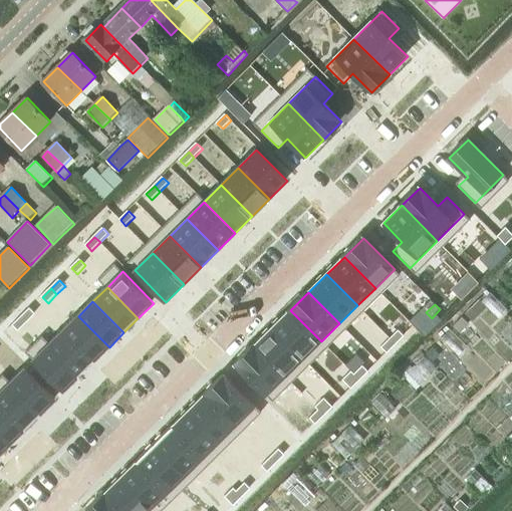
[(30,309),(22,317),(27,323),(36,314),(30,309)]
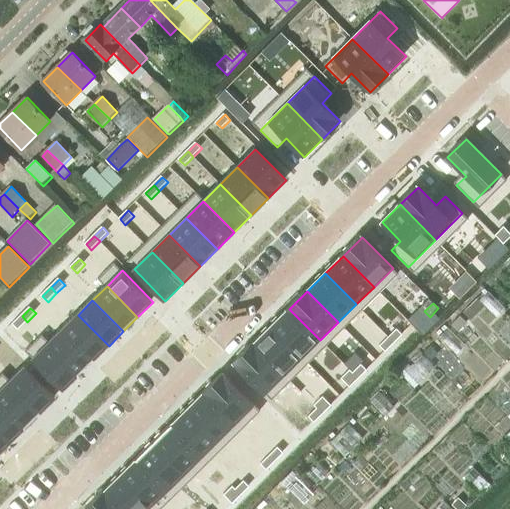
[(289,309),(271,327),(302,358),(320,340),(289,309)]
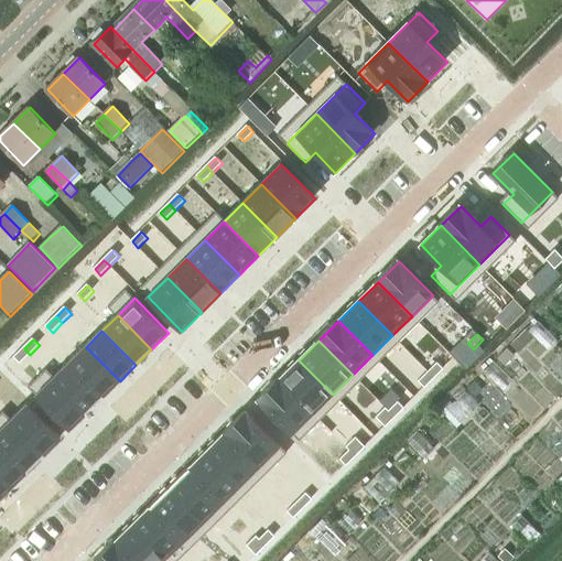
[(86,347),(69,363),(104,397),(120,381),(86,347)]
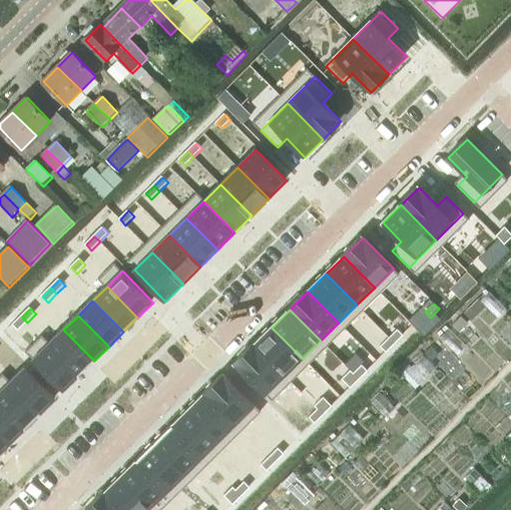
[(22,317),(13,326),(19,331),(27,323),(22,317)]
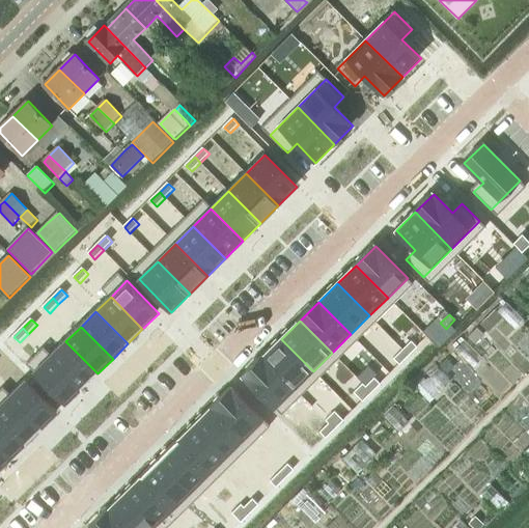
[(281,339),(262,357),(295,389),(313,371),(281,339)]
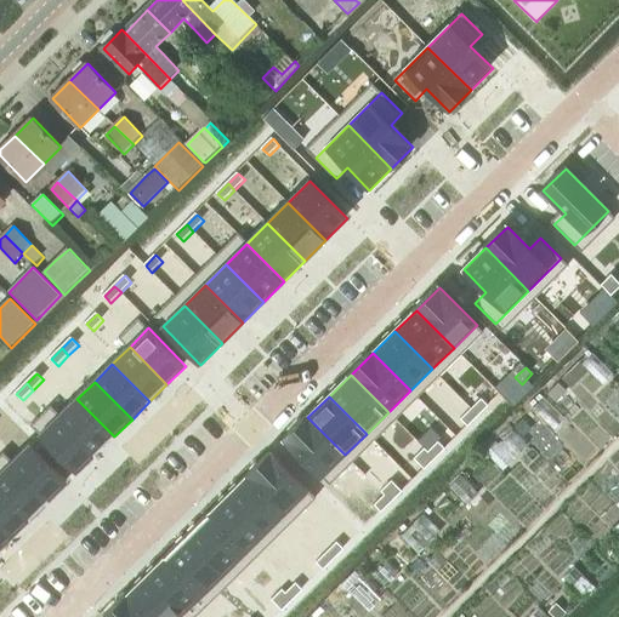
[(77,399),(60,416),(97,453),(114,436),(77,399)]
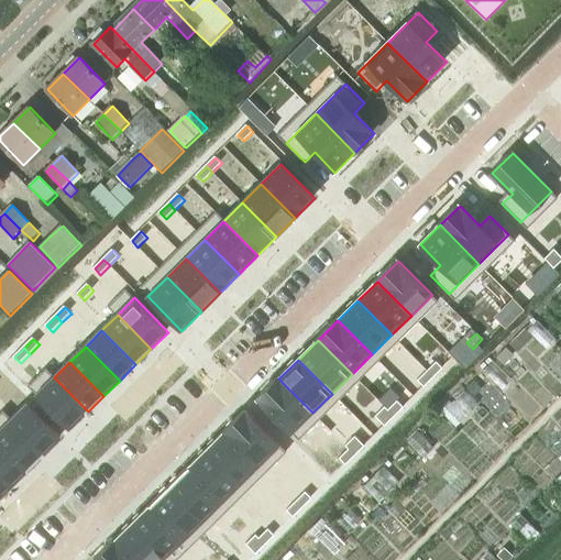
[(438,362),(428,372),(435,379),(443,369),(438,362)]
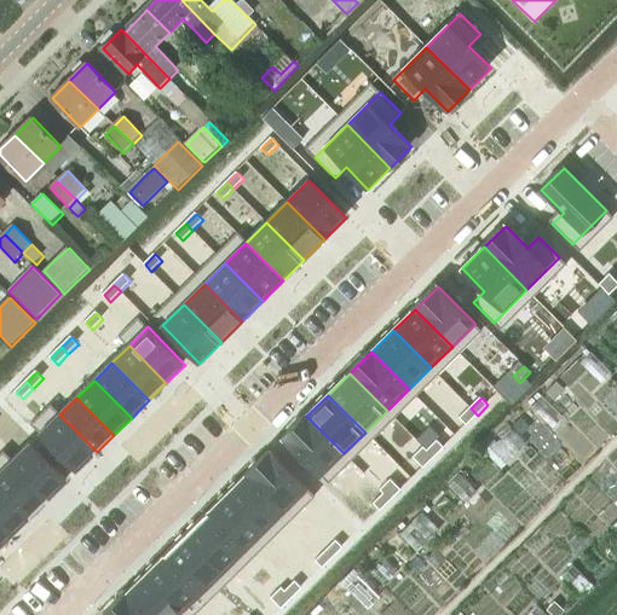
[(471,408),(461,418),(467,425),(478,416),(471,408)]
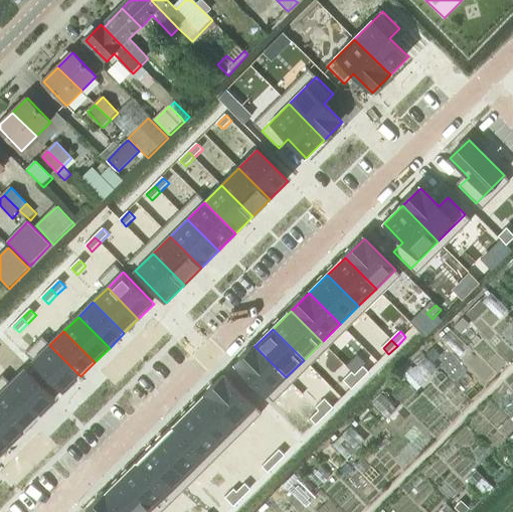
[(49,345),(33,360),(64,392),(80,376),(49,345)]
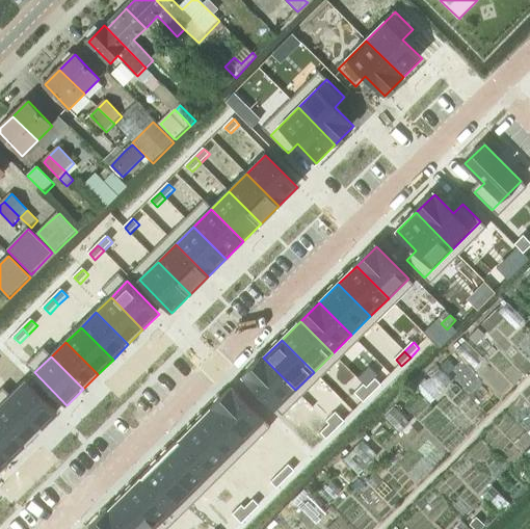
[(263,358),(244,377),(276,410),(295,390),(263,358)]
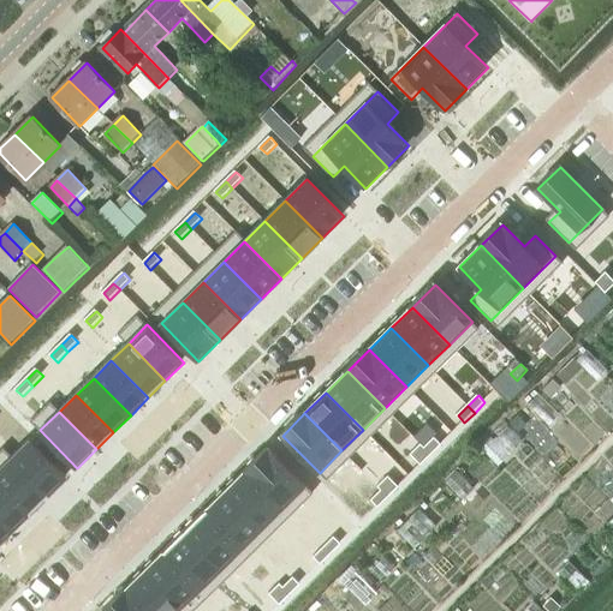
[(435,438),(424,448),(432,455),(442,445),(435,438)]
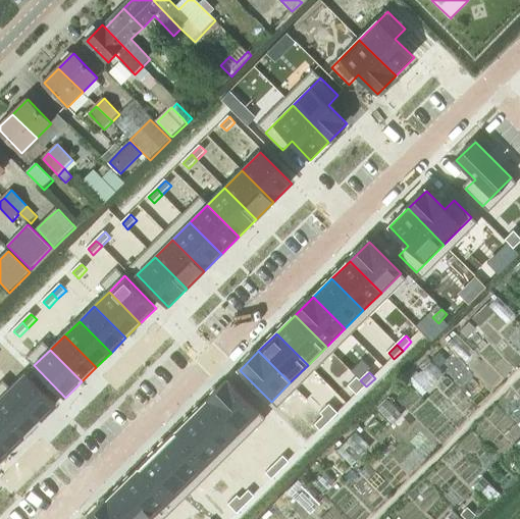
[(26,374),(10,390),(42,421),(57,406),(26,374)]
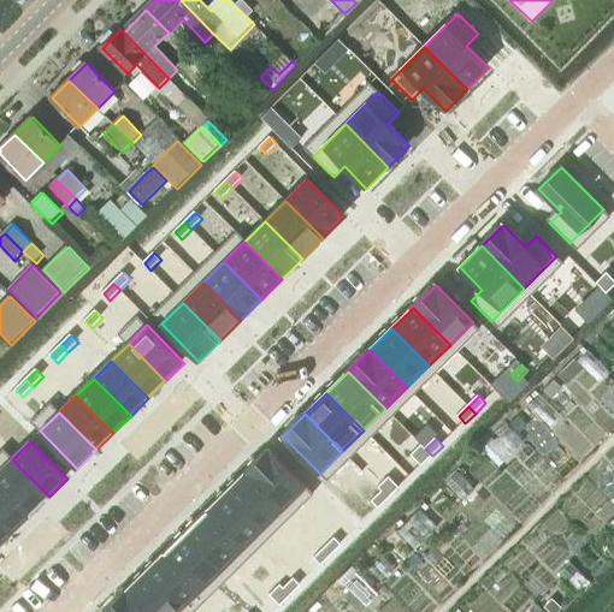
[(425,449),(415,459),(423,467),(432,456),(425,449)]
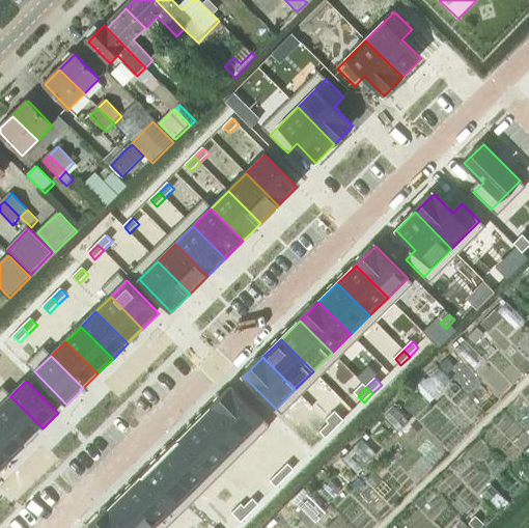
[(232,388),(214,407),(246,439),(265,420),(232,388)]
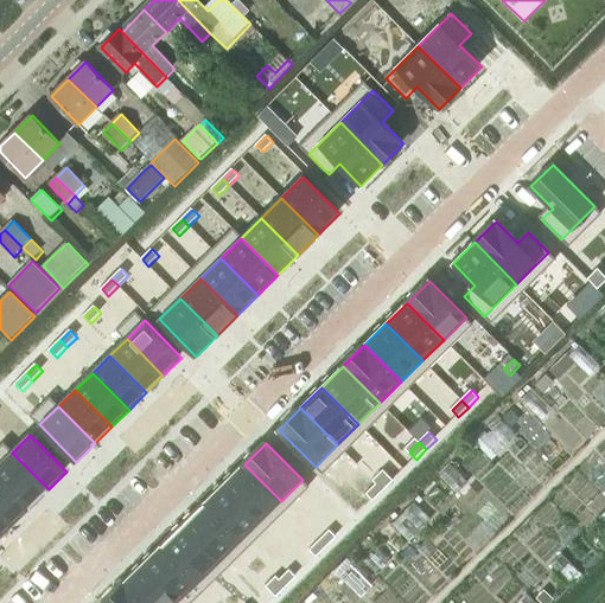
[(12,453),(0,463),(0,475),(31,506),(49,489),(12,453)]
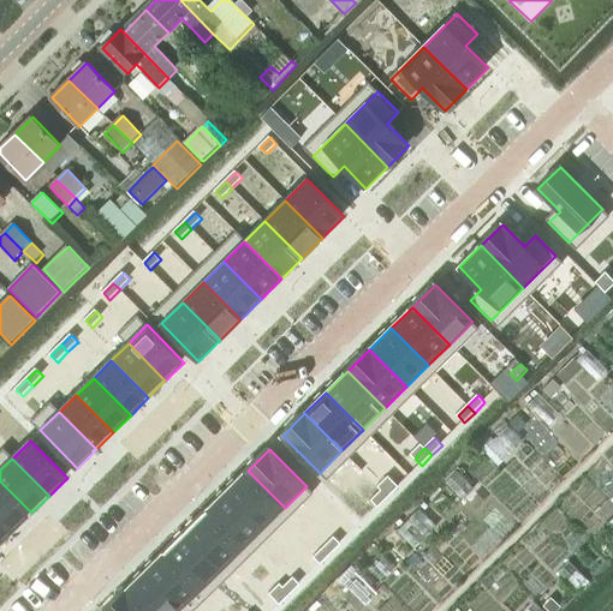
[(248,471),(227,491),(265,528),(285,508),(248,471)]
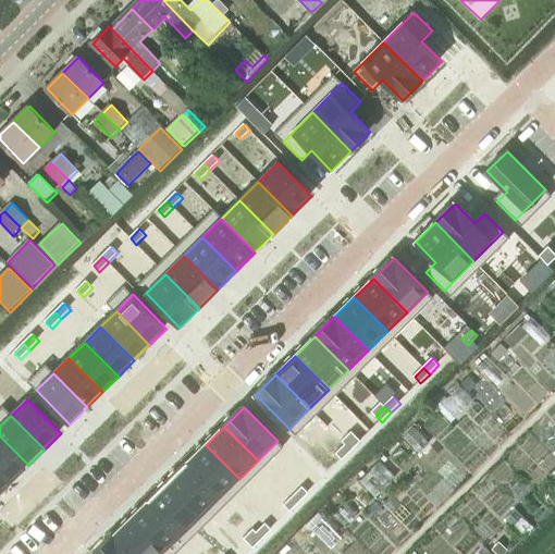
[(0,436),(0,467),(13,481),(28,465),(0,436)]
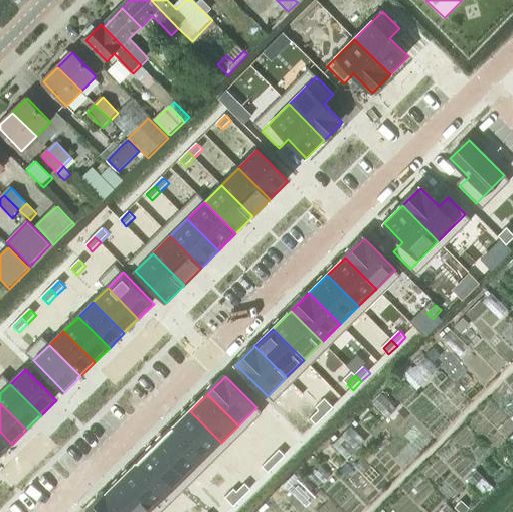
[(328,403),(320,411),(325,417),(334,408),(328,403)]
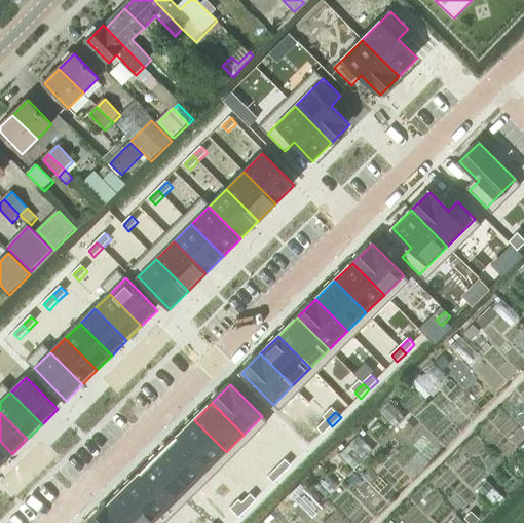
[(194,420),(177,438),(209,470),(226,452),(194,420)]
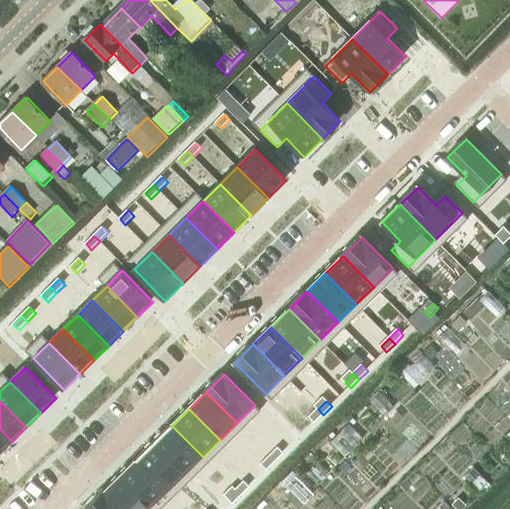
[(318,409),(309,417),(315,423),(323,415),(318,409)]
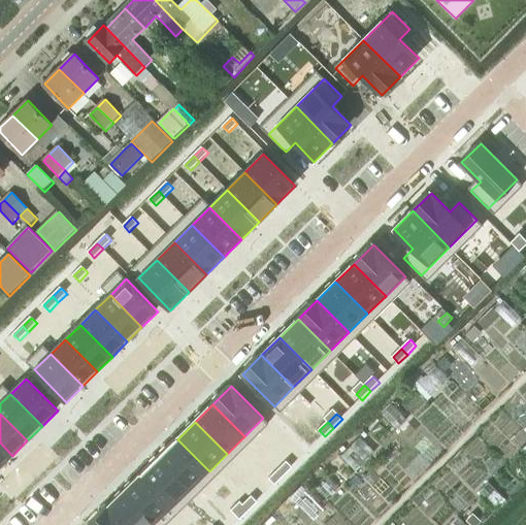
[(177,439),(160,457),(192,489),(209,471),(177,439)]
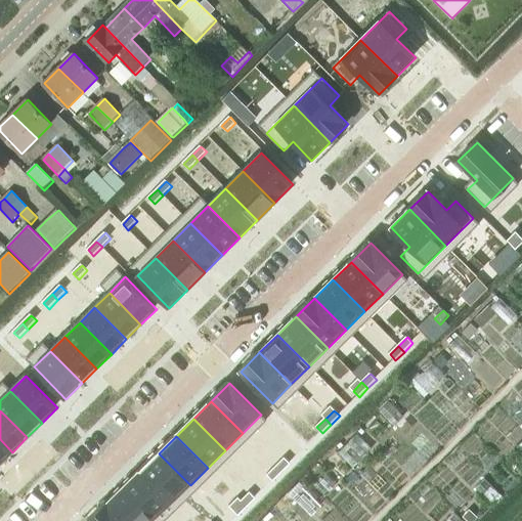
[(0,439),(0,464),(12,452),(0,439)]
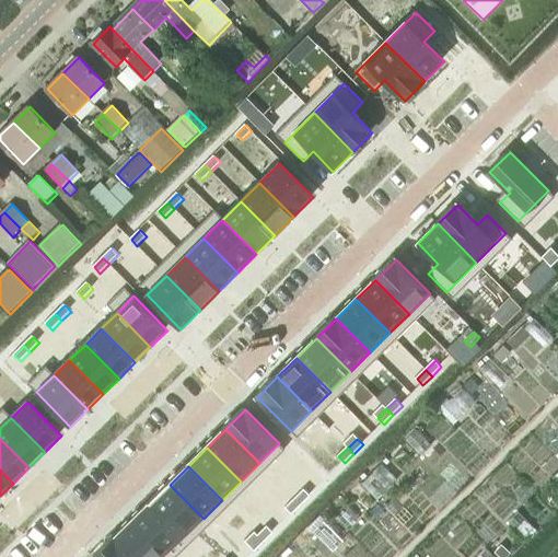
[(170,485),(151,503),(185,537),(204,519),(170,485)]
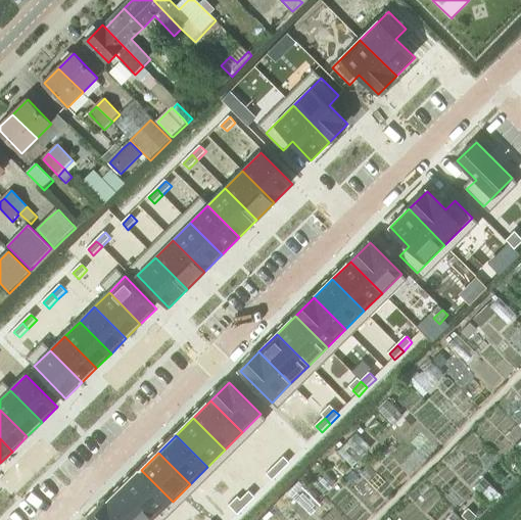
[(285,458),(276,466),(282,472),(290,464),(285,458)]
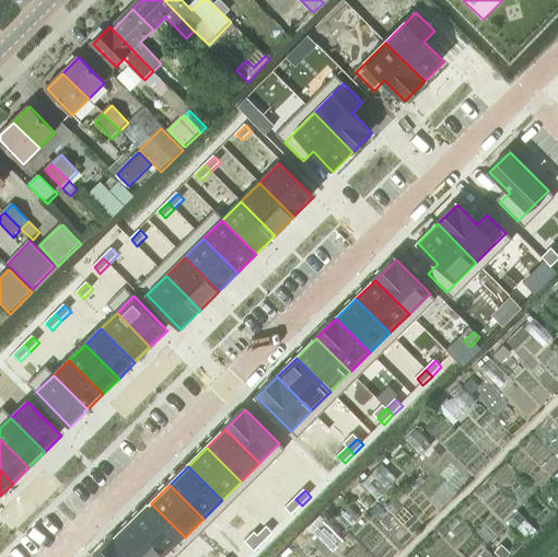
[(295,499),(287,509),(292,515),(302,506),(295,499)]
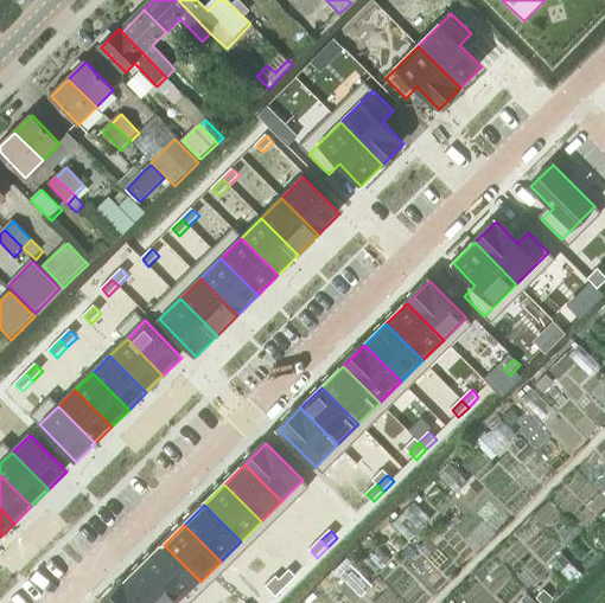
[(164,545),(144,565),(180,601),(201,582),(164,545)]
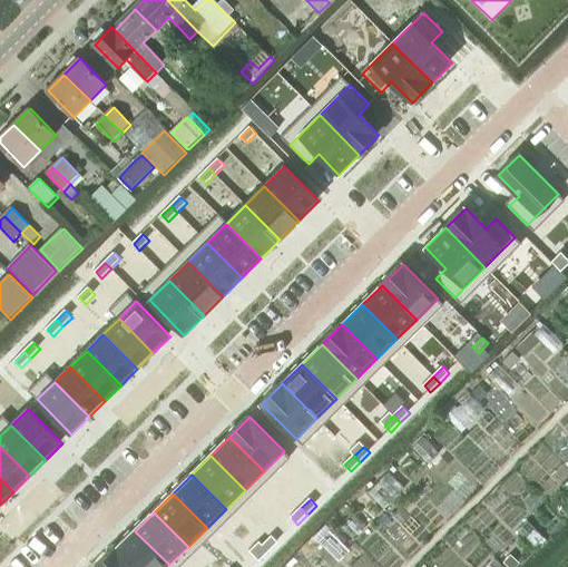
[(135,531),(116,549),(133,566),(168,566),(169,565),(135,531)]
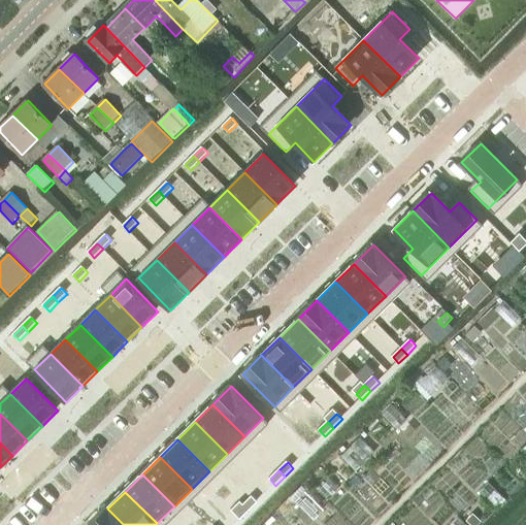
[(253,497),(243,505),(250,512),(258,502),(253,497)]
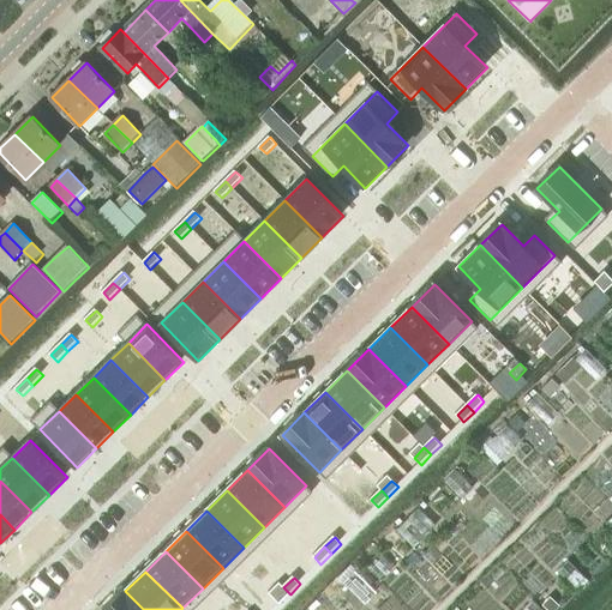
[(283,587),(274,598),(280,604),(291,595),(283,587)]
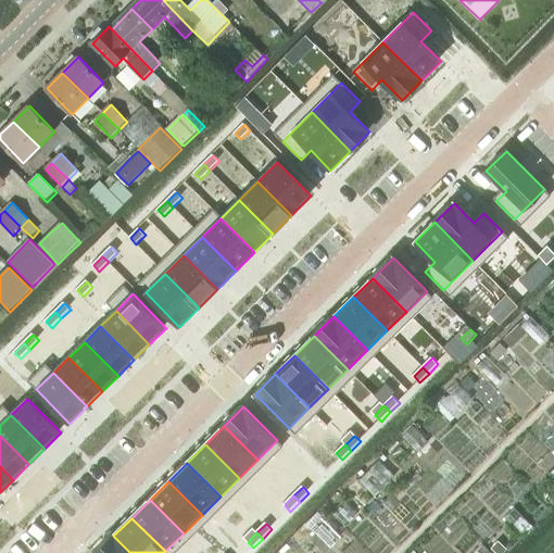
[(129,552),(113,536),(97,552),(129,552)]
